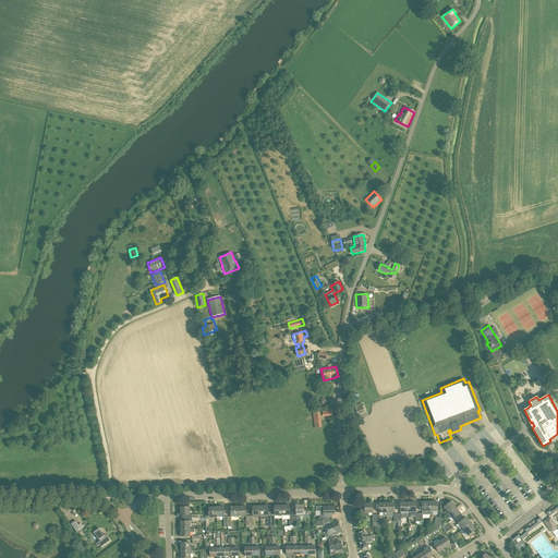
[(358,415),(365,412),(361,403),(354,405),(358,415)]
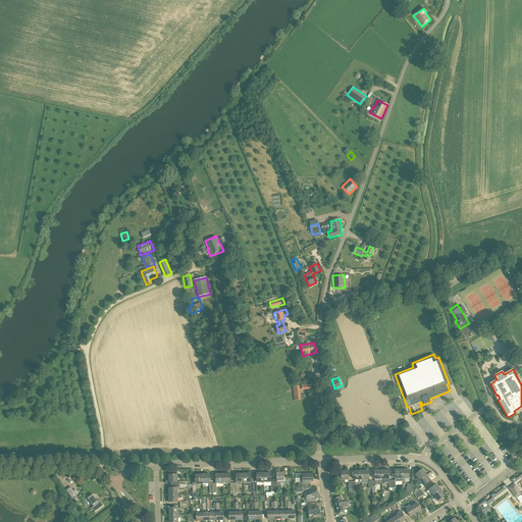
[(455,402),(448,407),(456,417),(462,412),(455,402)]
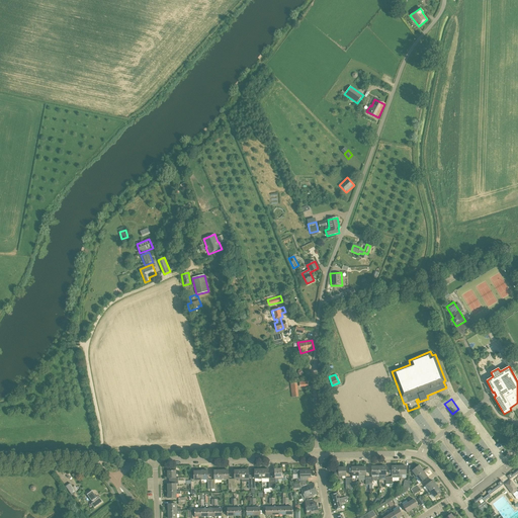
[(432,415),(438,424),(445,419),(439,410),(432,415)]
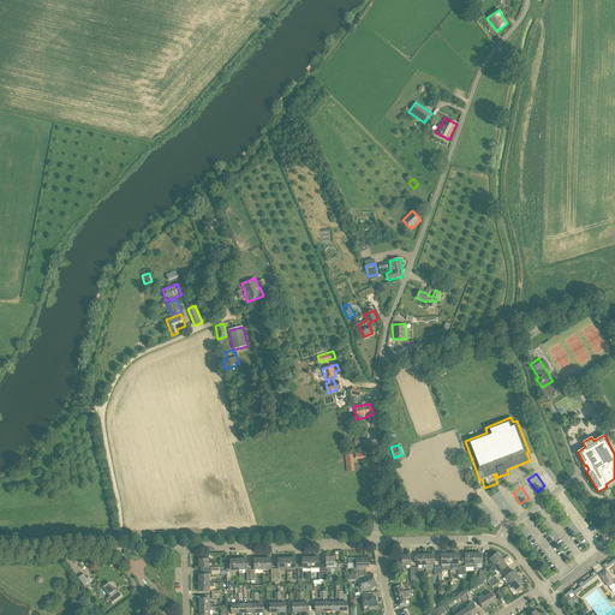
[(495,566),(502,560),(497,553),(489,559),(493,562),(490,565),(491,568),(495,566)]
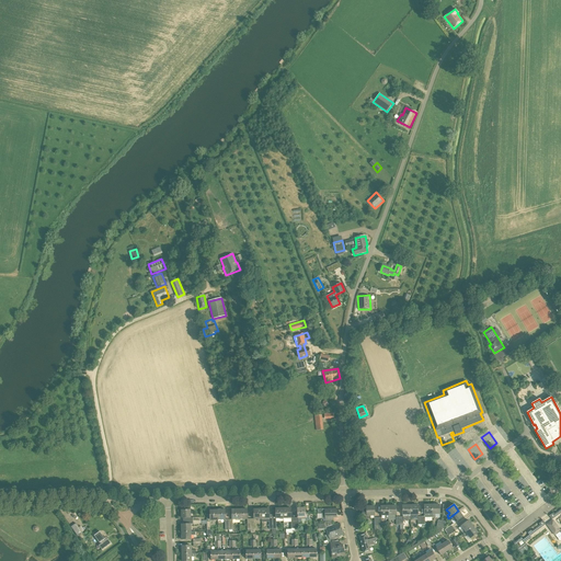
[(191,510),(191,506),(185,506),(185,510),(181,511),(182,518),(191,517),(191,510)]
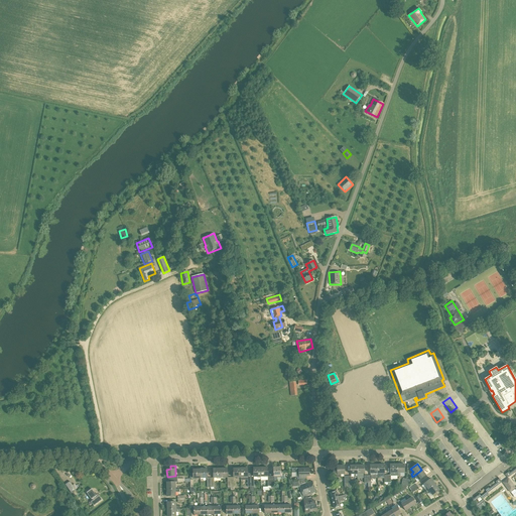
[(334,476),(338,476),(338,475),(345,475),(345,466),(338,466),(338,468),(334,468),(334,476)]
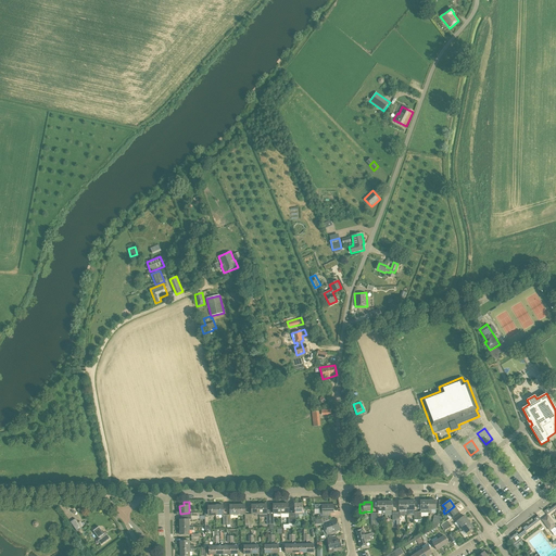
[(295,515),(292,516),(292,523),(295,523),(295,518),(299,517),(299,515),(303,514),(303,516),(306,516),(306,508),(303,508),(303,503),(295,504),(295,515)]
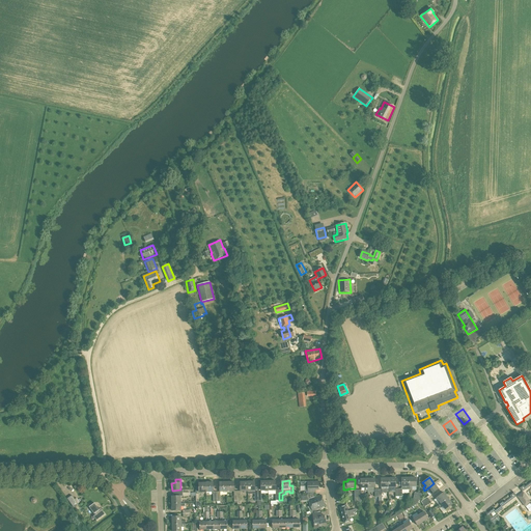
[(276,481),(269,481),(269,491),(269,495),(276,495),(276,500),(279,500),(279,493),(276,493),(276,481)]
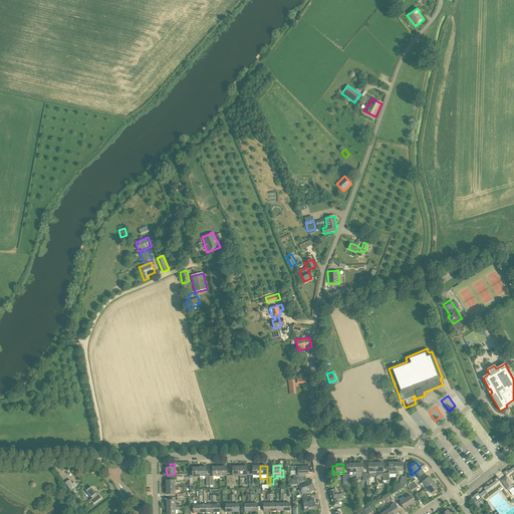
[(304,477),(304,474),(308,474),(308,466),(295,466),(295,476),(298,476),(298,477),(304,477)]
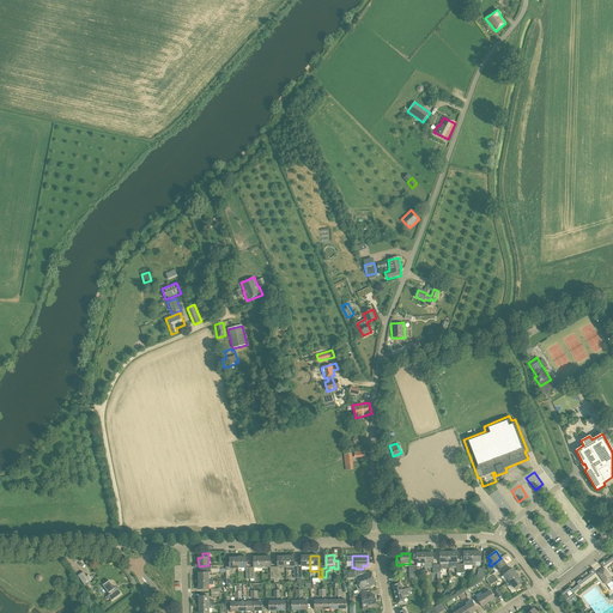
[(600,564),(602,568),(607,564),(607,563),(612,558),(612,556),(606,562),(605,560),(600,564)]
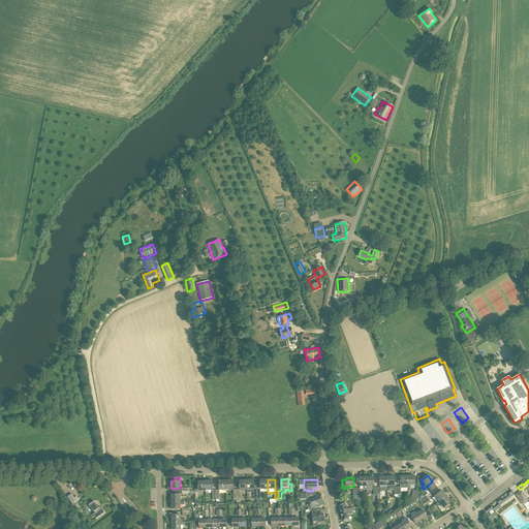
[(426,487),(430,492),(437,487),(432,481),(426,487)]
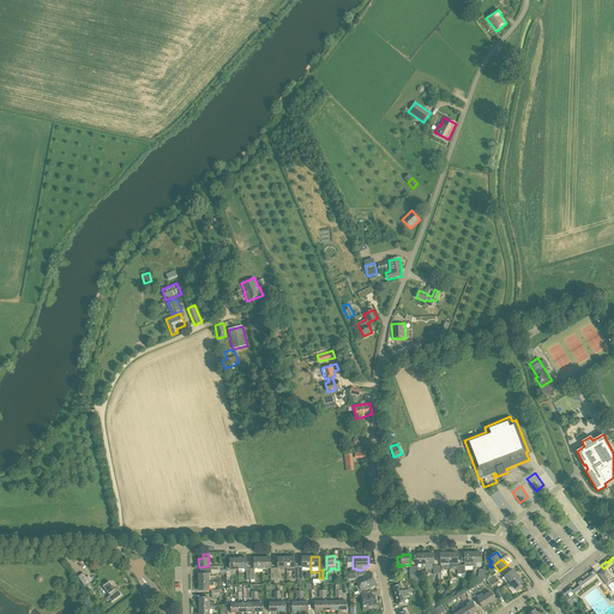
[(607,587),(612,583),(613,581),(605,569),(597,575),(601,579),(603,582),(607,587)]
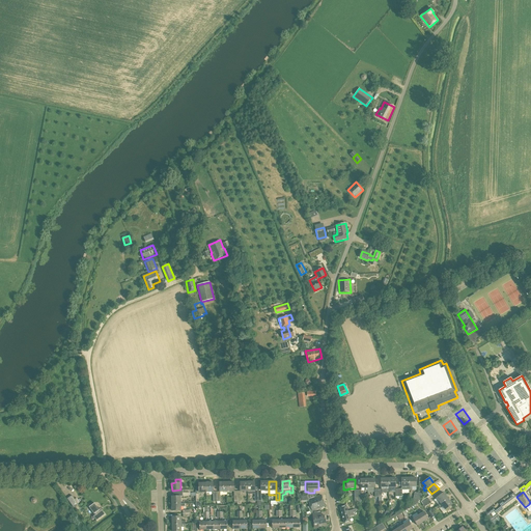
[(439,505),(448,499),(443,493),(437,498),(439,501),(437,503),(439,505)]
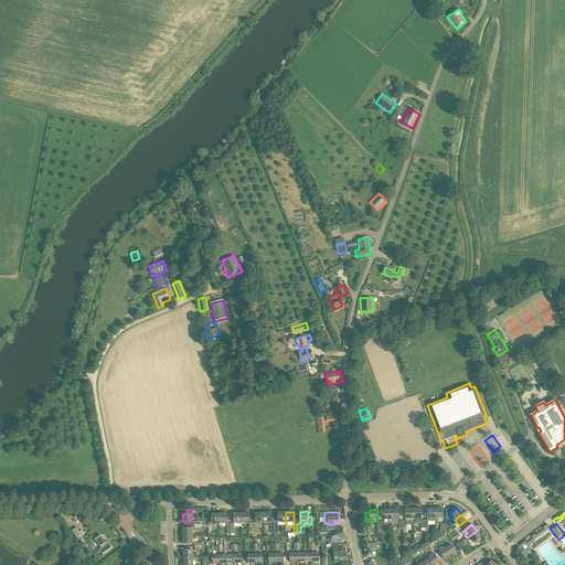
[(543,529),(535,535),(536,536),(544,530),(545,531),(550,528),(546,524),(542,528),(543,529)]
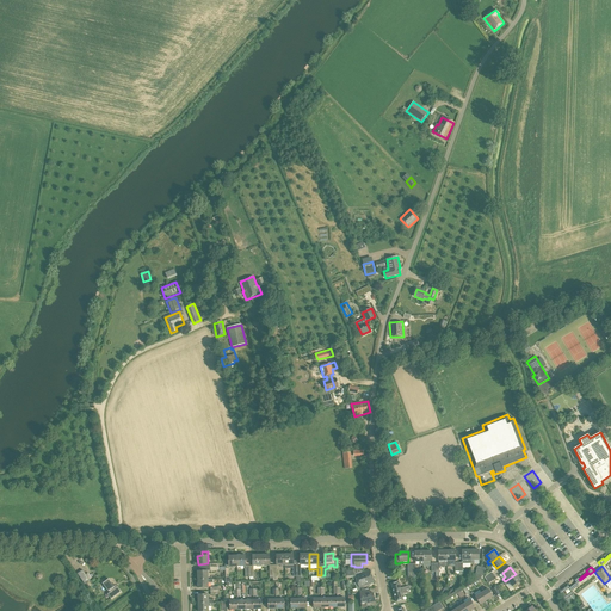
[(360,591),(359,587),(375,582),(370,569),(355,575),(355,568),(350,569),(345,569),(345,571),(344,571),(345,576),(356,576),(358,582),(355,584),(357,591),(360,591)]
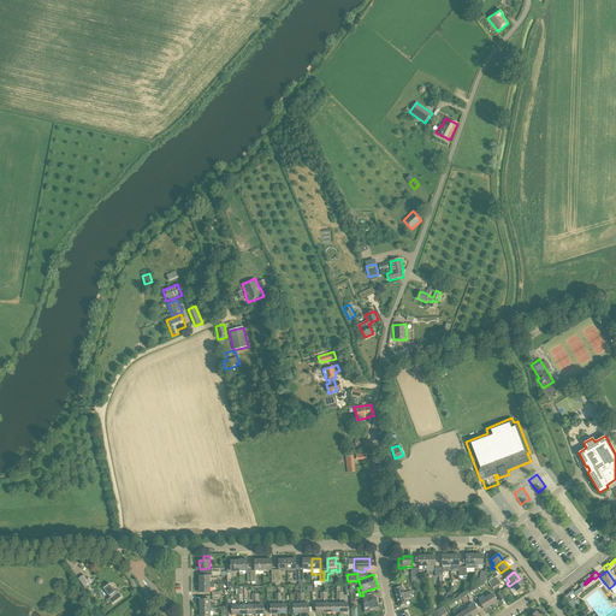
[(84,588),(90,585),(83,575),(78,579),(84,588)]
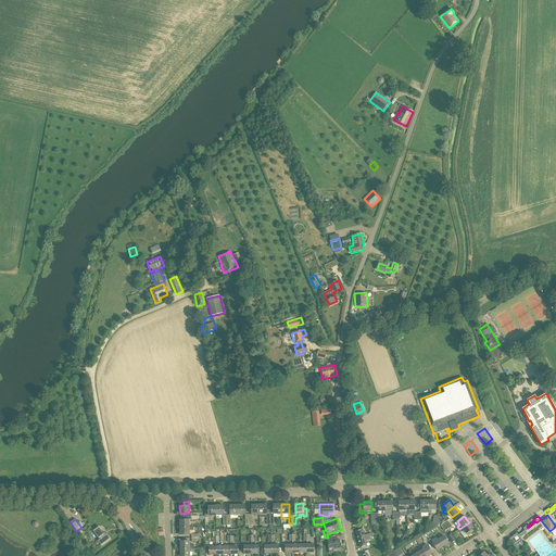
[(472,532),(470,530),(474,528),(469,522),(459,529),(462,532),(464,530),(466,533),(468,535),(472,532)]
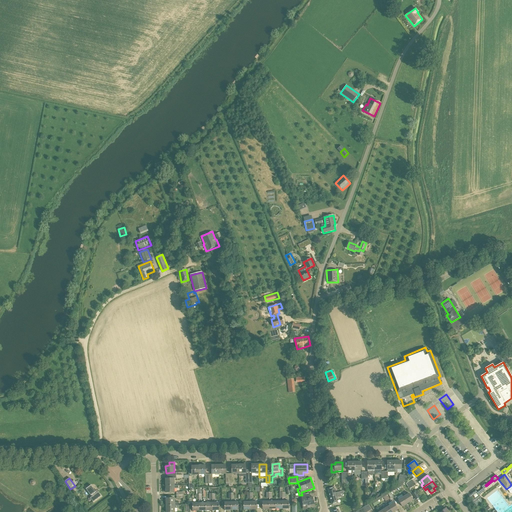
[(95,492),(91,486),(86,489),(92,497),(90,498),(93,502),(101,496),(97,490),(95,492)]
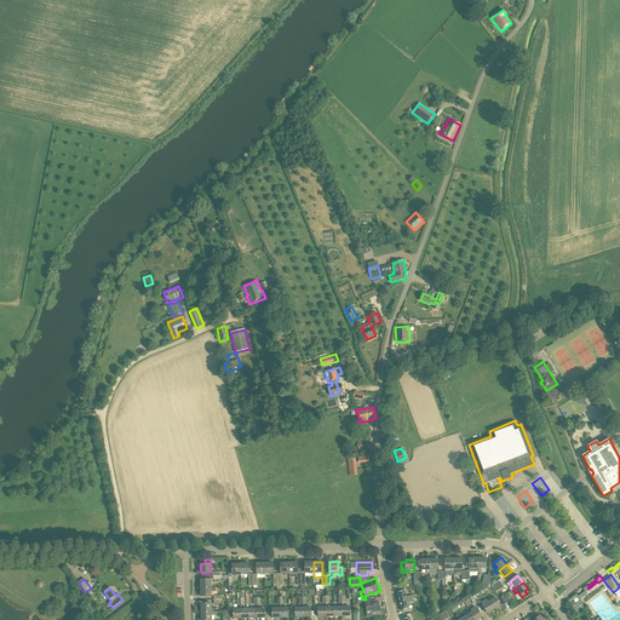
[(400,602),(413,598),(417,597),(415,595),(412,596),(406,597),(405,590),(397,592),(400,602)]
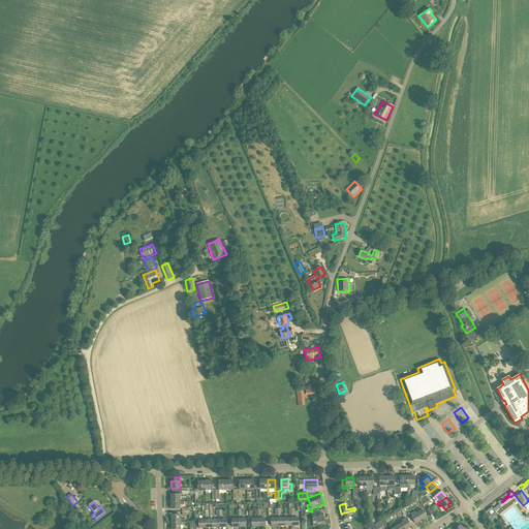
[(495,511),(497,510),(495,507),(493,508),(492,506),(484,512),(490,520),(497,514),(495,511)]
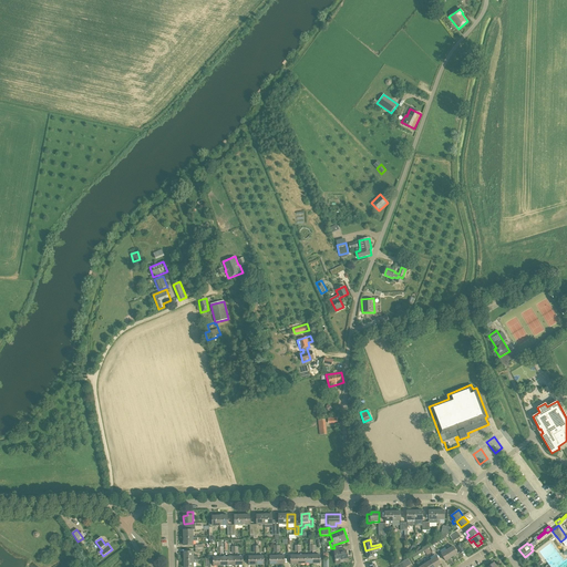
[(425,547),(426,549),(430,547),(433,553),(436,550),(432,544),(425,547)]
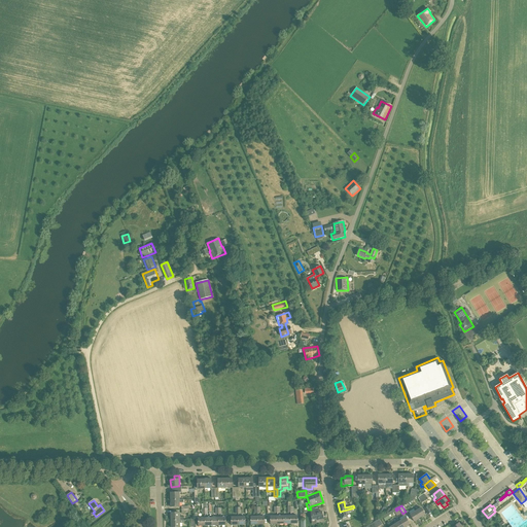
[(415,512),(420,518),(425,515),(424,514),(426,512),(424,508),(422,510),(421,507),(415,512)]
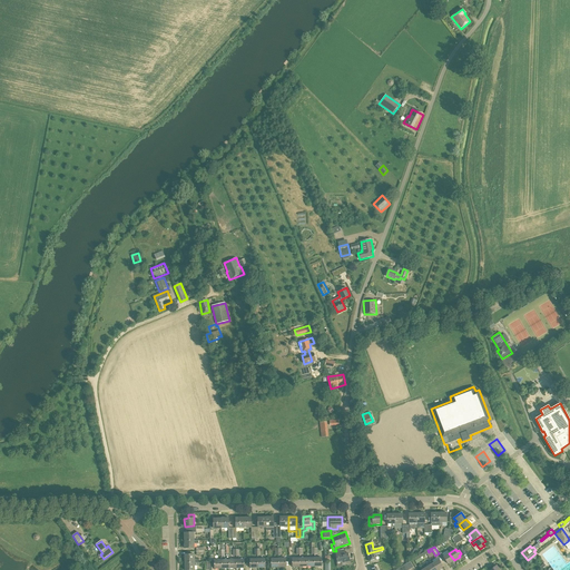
[(336,551),(333,551),(332,552),(332,553),(336,552),(337,562),(342,562),(342,566),(351,563),(349,553),(344,554),(343,550),(337,551),(337,550),(336,551)]
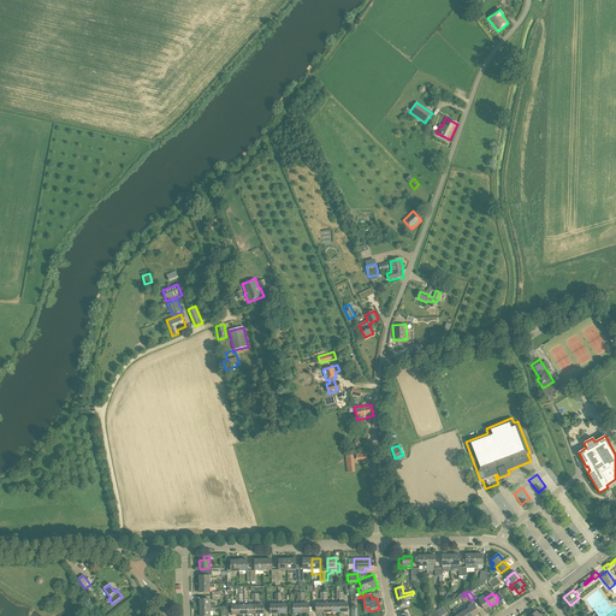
[(410,594),(397,598),(400,606),(407,605),(404,599),(410,597),(410,594)]
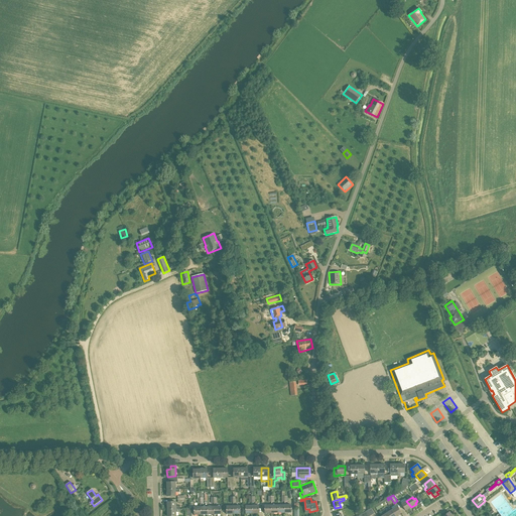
[(405,511),(411,507),(406,501),(401,504),(405,511)]
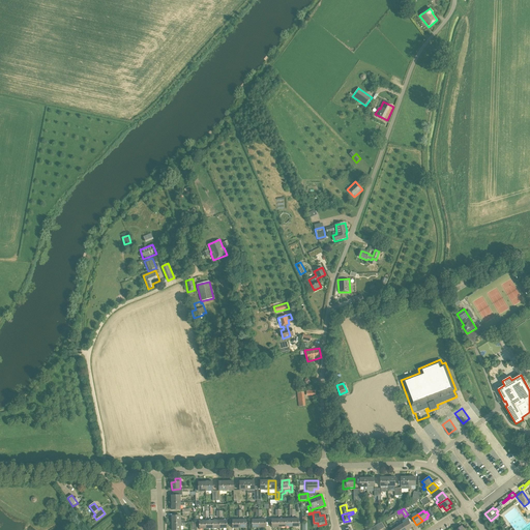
[(403,524),(406,529),(407,529),(412,527),(408,521),(403,524)]
